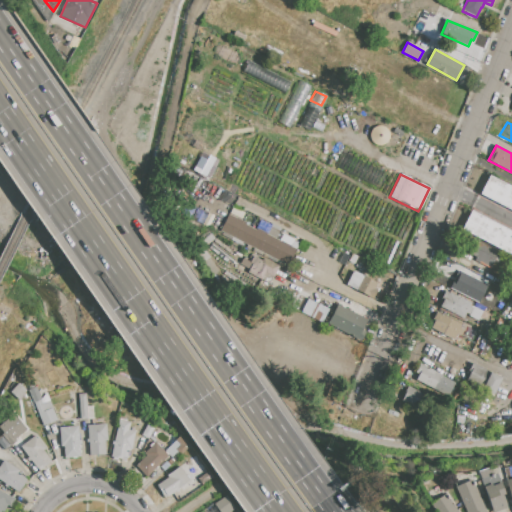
[(489,175),(511,186),(511,214),(478,197),(489,175)]
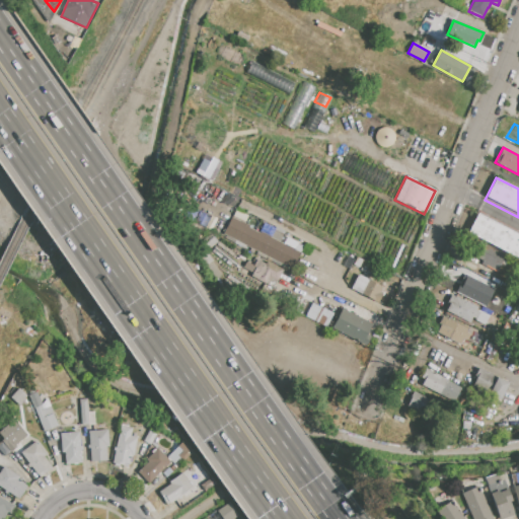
[(476,215),(518,235),(518,260),(466,234),(476,215)]
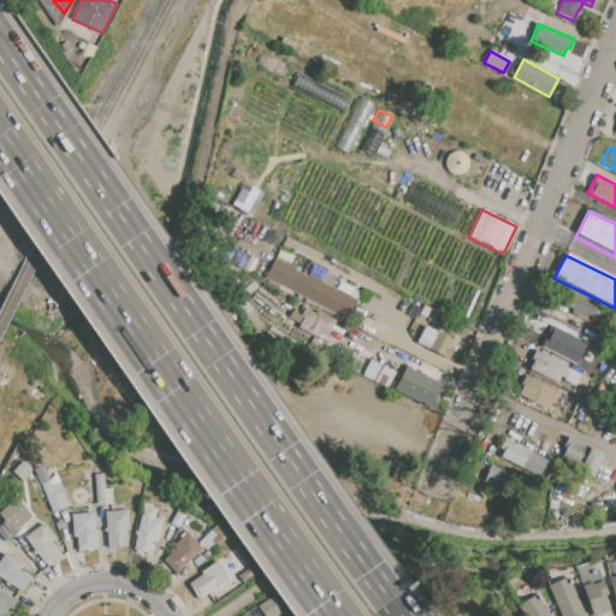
[(266,278),(276,258),(296,268),(295,271),(308,277),(309,276),(320,280),(324,274),(335,280),(331,286),(349,295),(351,290),(359,294),(345,318),(292,291),(290,295),(270,284),(272,280),(266,278)]
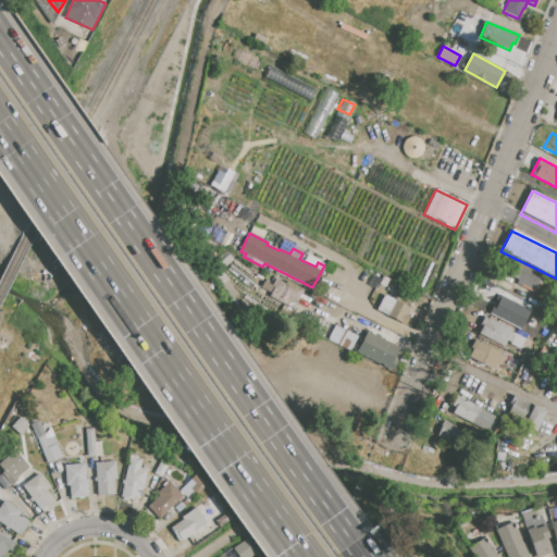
[(514,259),(541,274),(531,292),(516,283),(518,280),(506,272),(514,259)]
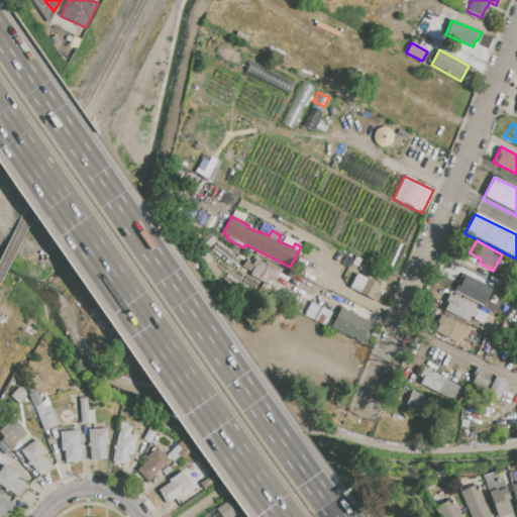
[(255,259),(265,264),(267,260),(283,269),(277,280),(272,278),(268,284),(265,282),(264,284),(246,276),(255,259)]
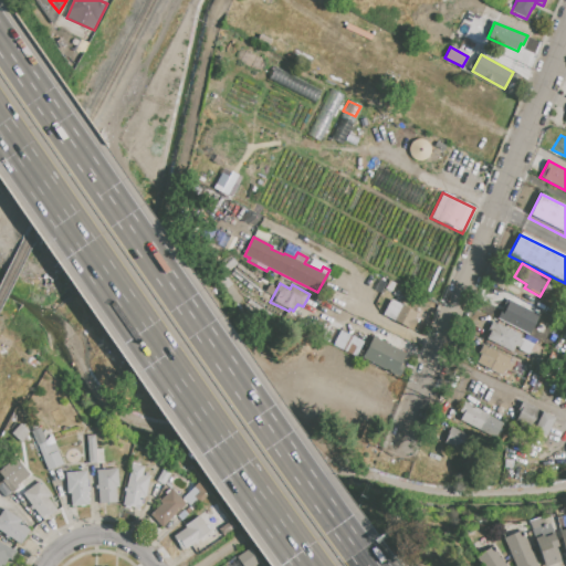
[(383,315),(391,299),(418,313),(415,318),(418,321),(412,331),(383,315)]
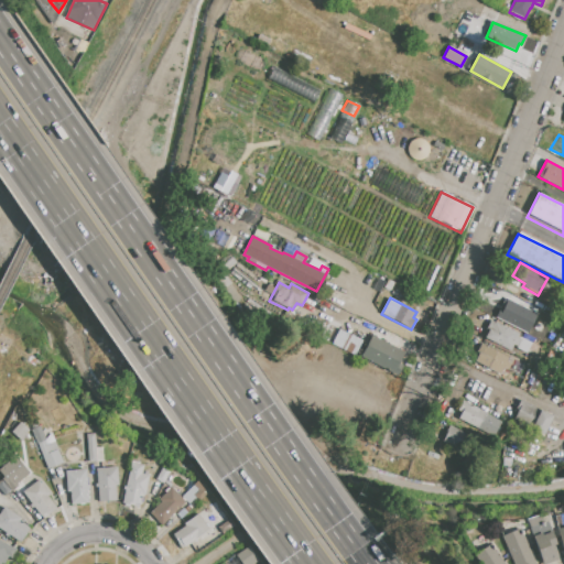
[(496,320),(529,332),(535,312),(503,300),(496,320)]
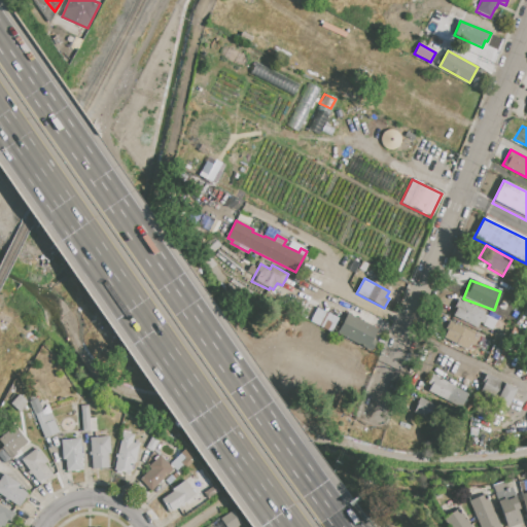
[(452,316),(455,309),(454,308),(458,299),(484,311),(483,314),(487,316),(483,324),(479,322),(477,327),(452,316)]
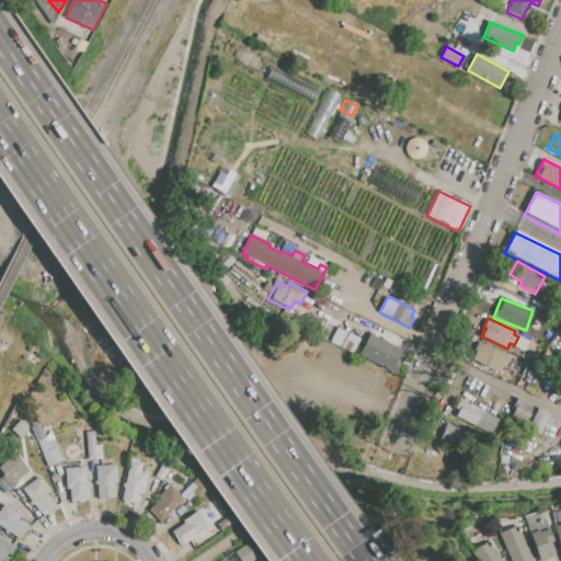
[(359,338),(336,327),(329,342),(352,353),(359,338)]
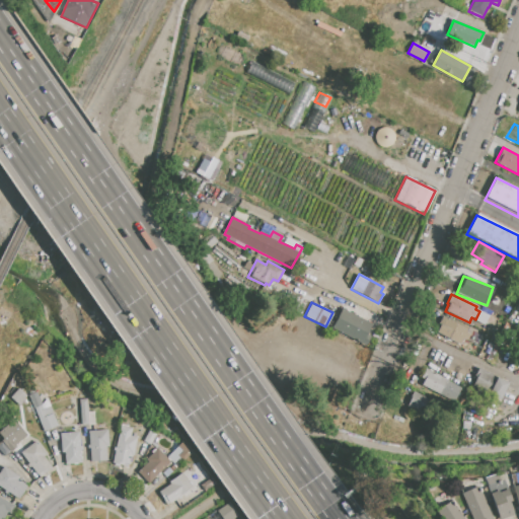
[(331,328),(343,308),(372,323),(367,334),(371,337),(366,347),(331,328)]
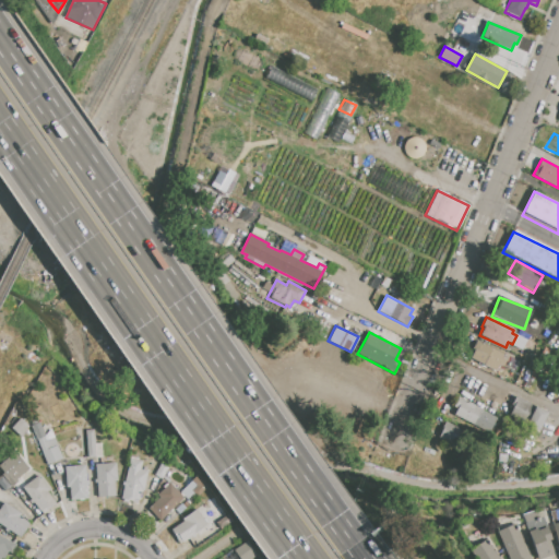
[(477,341),(508,356),(500,372),(468,357),(477,341)]
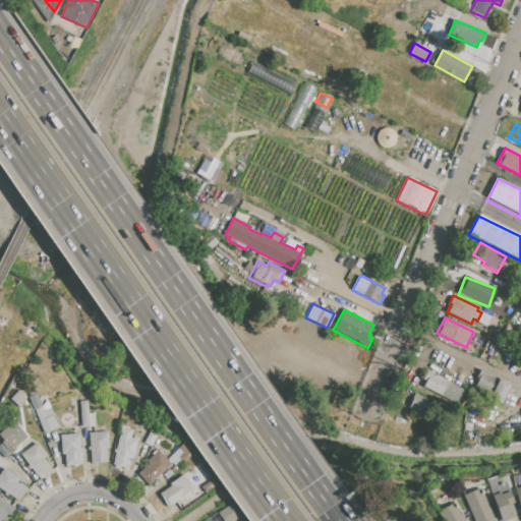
[(423,387),(426,382),(422,380),(428,369),(452,382),(451,384),(462,390),(454,404),(423,387)]
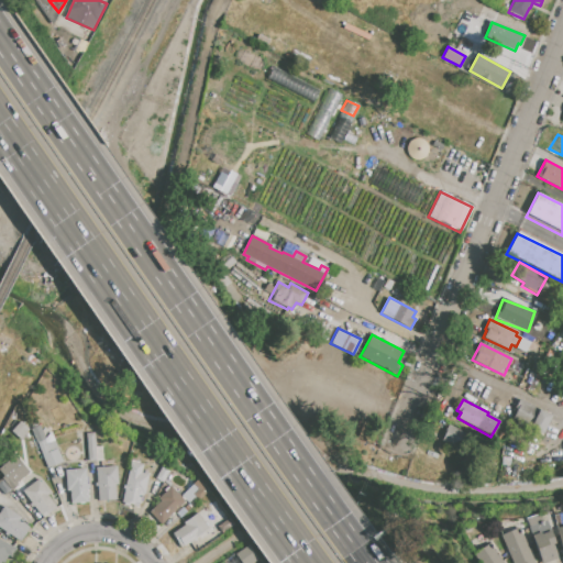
[(529,427),(512,419),(518,409),(515,408),(519,399),(539,409),(551,416),(542,433),(529,427)]
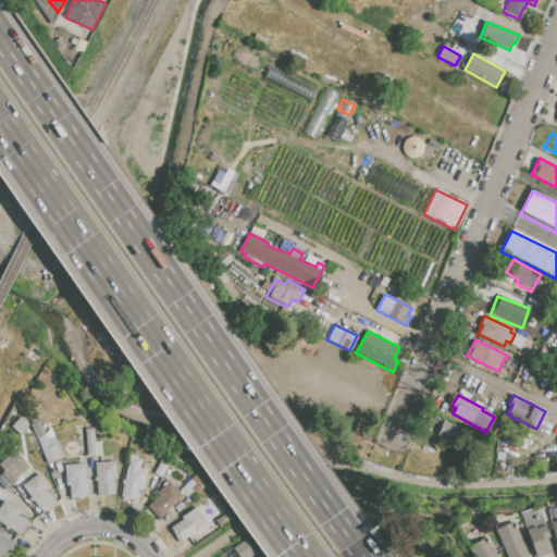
[(12,426),(21,417),(29,425),(20,434),(12,426)]
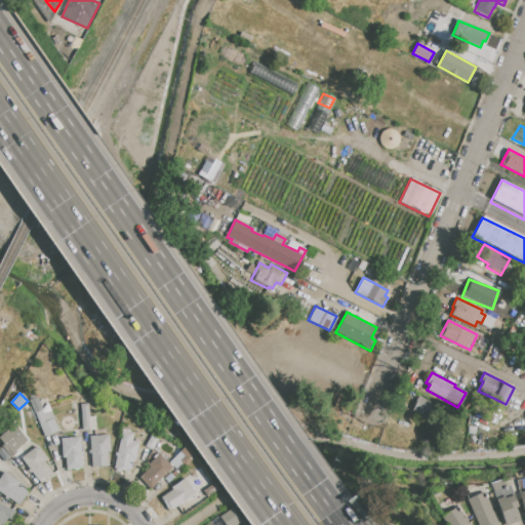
[(418,397),(434,404),(427,420),(411,412),(418,397)]
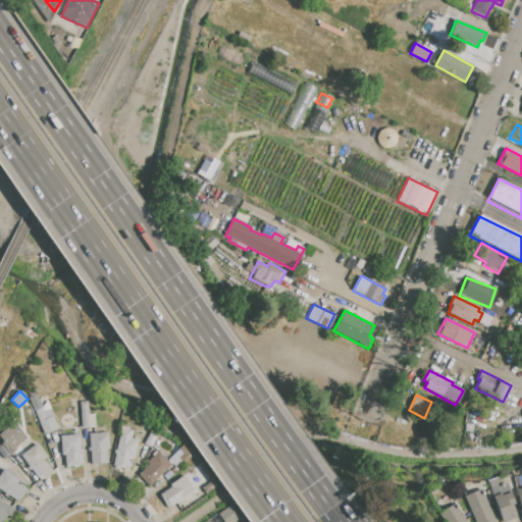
[(35,411),(42,408),(47,401),(58,428),(44,434),(35,411)]
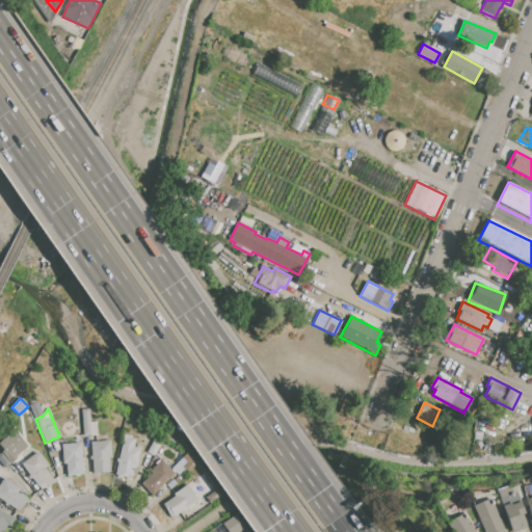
[(81,409),(89,409),(90,422),(97,422),(98,434),(83,435),(81,409)]
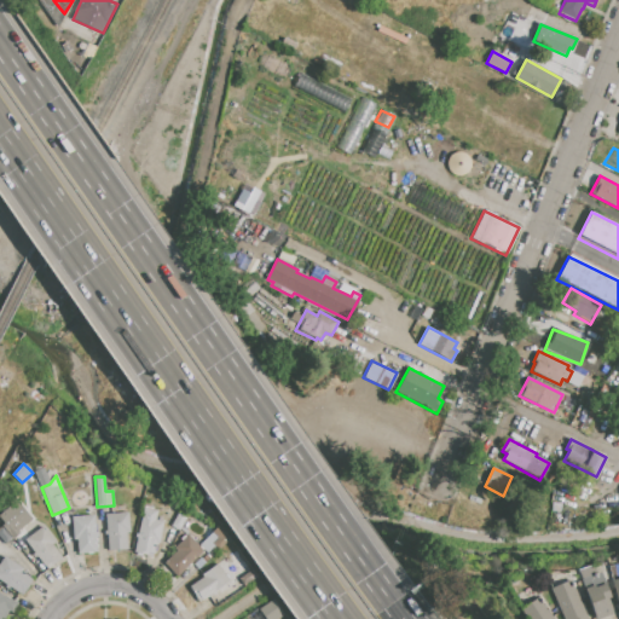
[(144,508),(157,512),(155,520),(165,521),(160,543),(156,542),(152,556),(134,553),(144,508)]
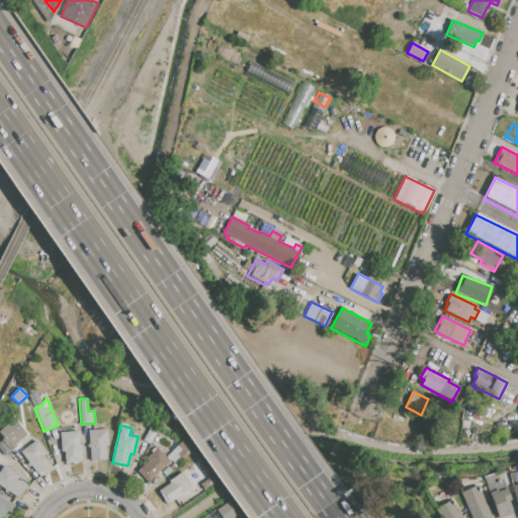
[(2,441),(17,426),(25,434),(15,443),(17,445),(11,451),(2,441)]
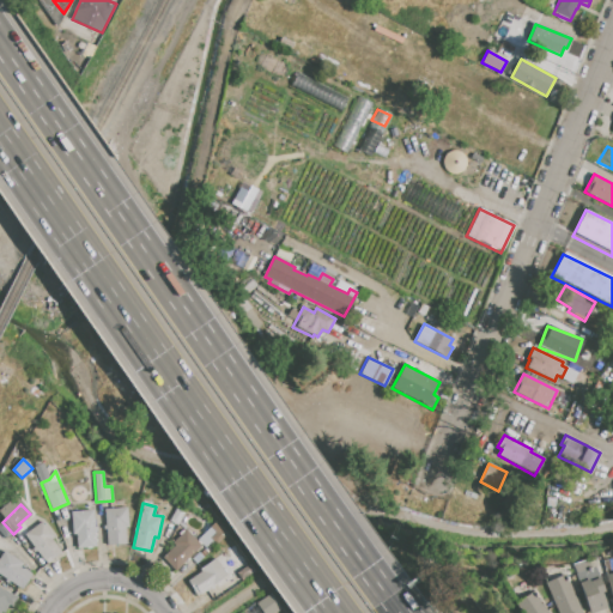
[(104,510),(127,508),(129,528),(126,528),(127,544),(108,545),(104,510)]
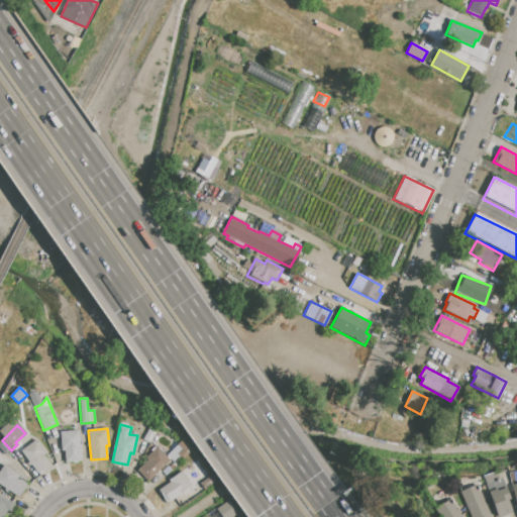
[(143,439),(149,428),(157,432),(150,443),(143,439)]
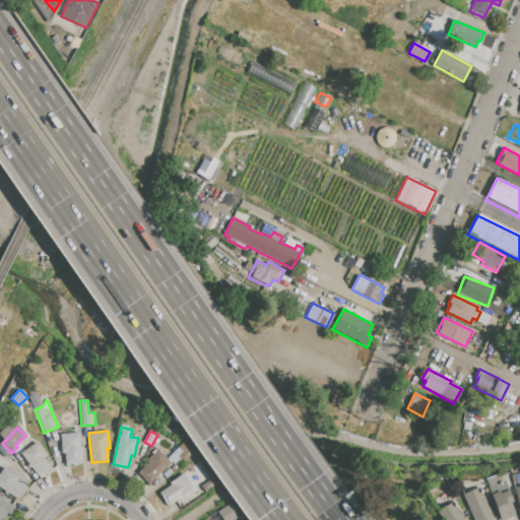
[(79,433),(81,463),(65,464),(65,453),(61,453),(60,435),(79,433)]
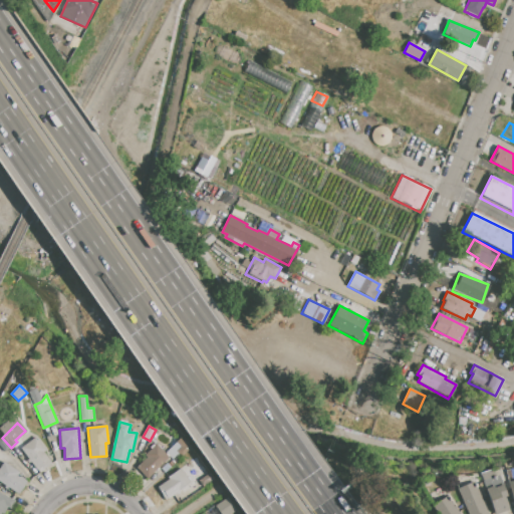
[(183,436),(195,447),(185,458),(178,452),(182,447),(178,442),(183,436)]
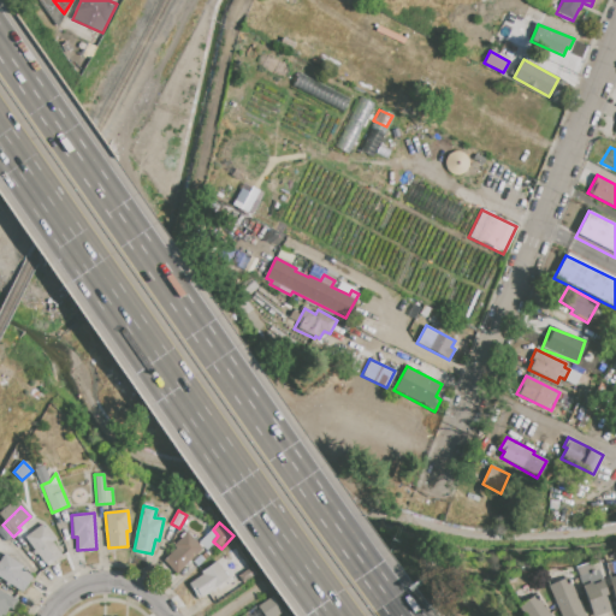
[(25,537),(43,523),(55,539),(52,542),(63,555),(47,567),(25,537)]
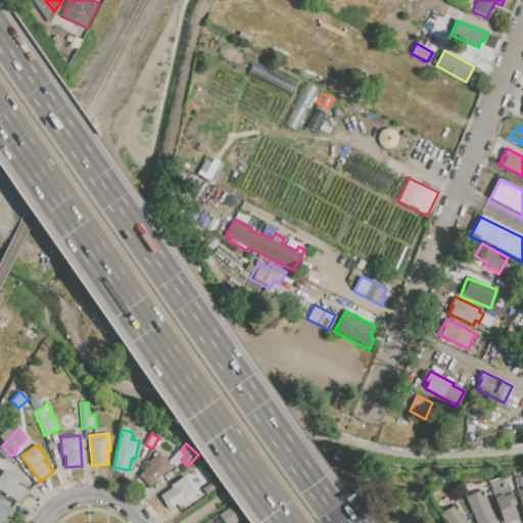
[(172,465),(150,486),(139,476),(148,466),(147,464),(158,453),(172,465)]
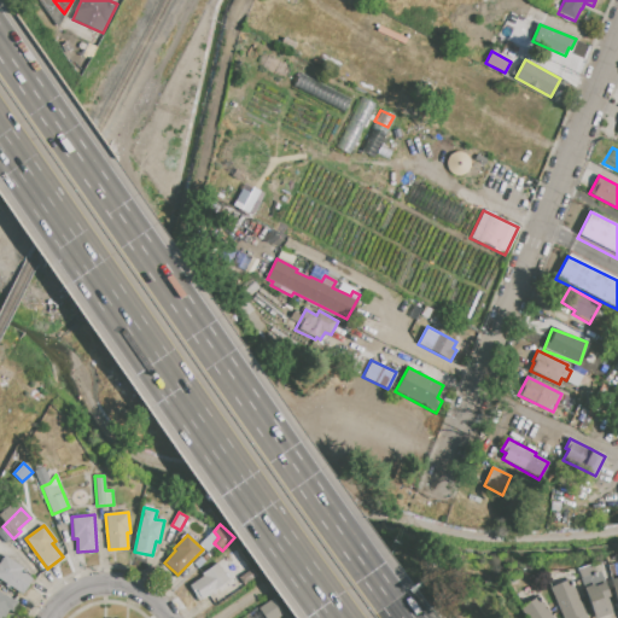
[(0,578),(0,563),(5,555),(24,567),(22,571),(33,578),(22,593),(0,578)]
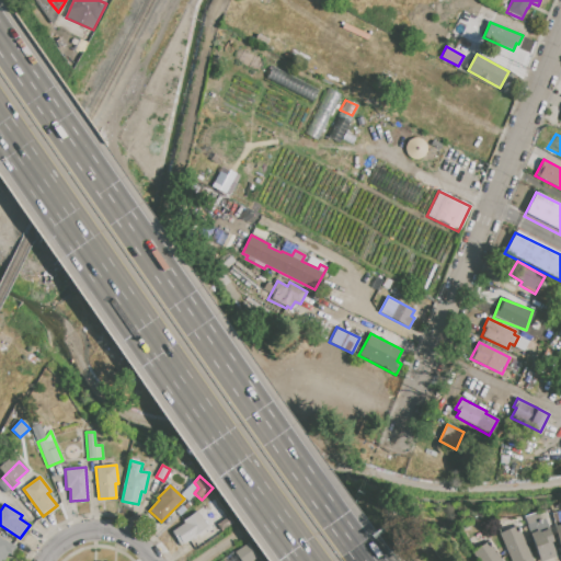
[(184,524),(183,521),(198,511),(208,525),(206,525),(208,527),(181,546),(172,533),(184,524)]
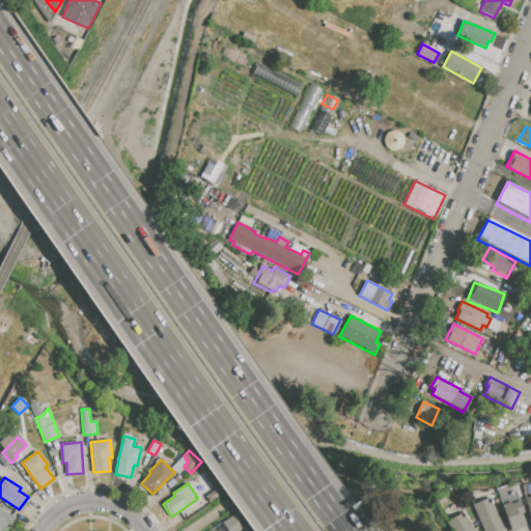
[(205,497),(218,488),(222,495),(210,503),(205,497)]
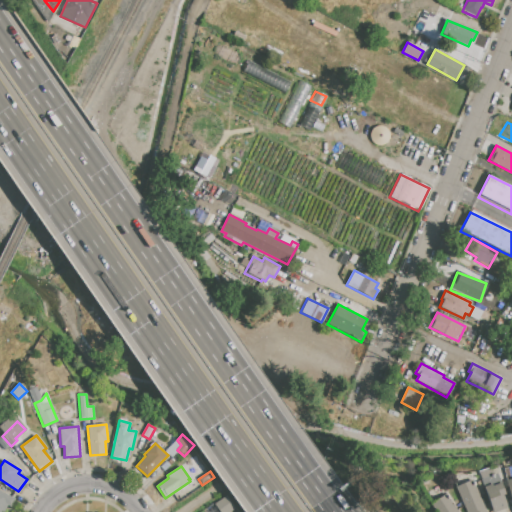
[(476,482),(496,474),(505,494),(503,495),(508,508),(498,511),(492,511),(483,488),(479,490),(476,482)]
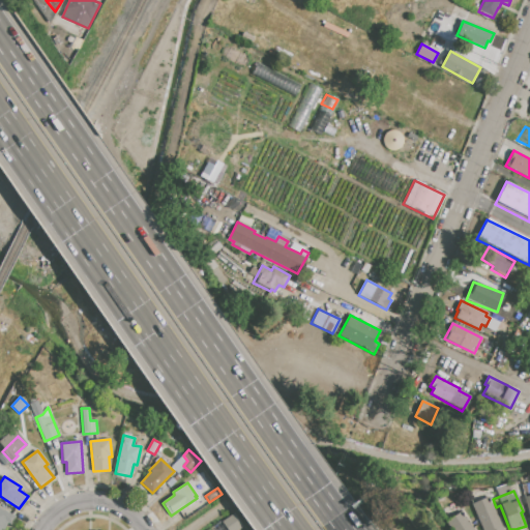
[(489,497),(502,529),(481,529),(471,504),(489,497)]
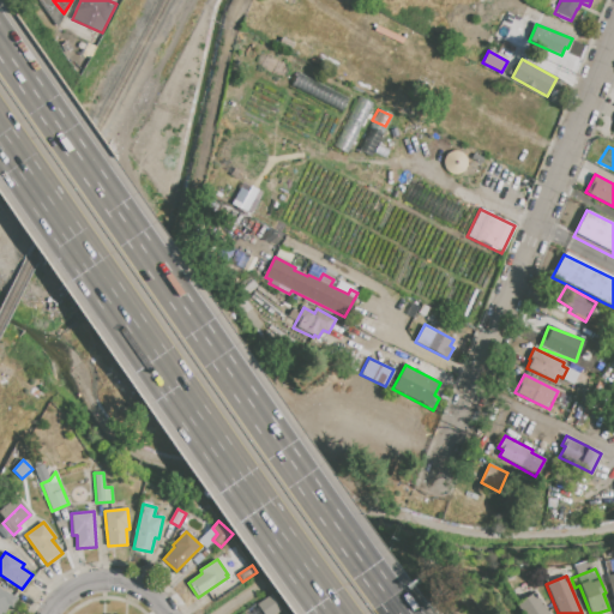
[(0,613),(0,588),(18,599),(13,608),(8,606),(4,613),(2,613),(1,613),(0,613)]
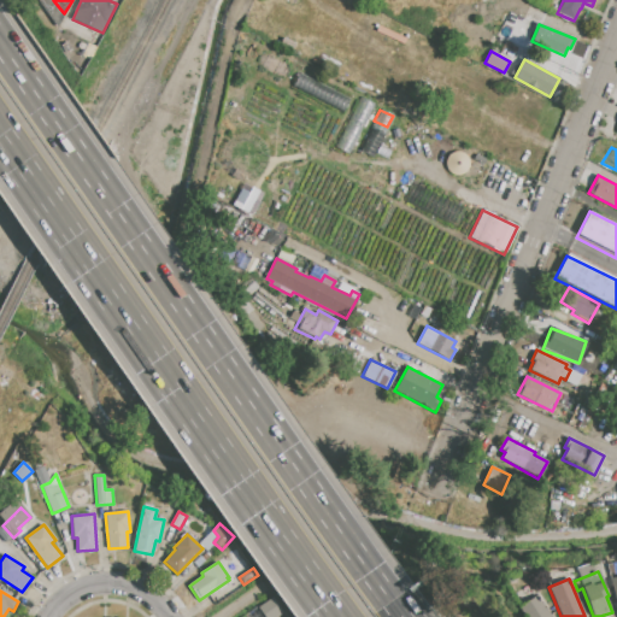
[(538,597),(551,616),(529,616),(522,606),(538,597)]
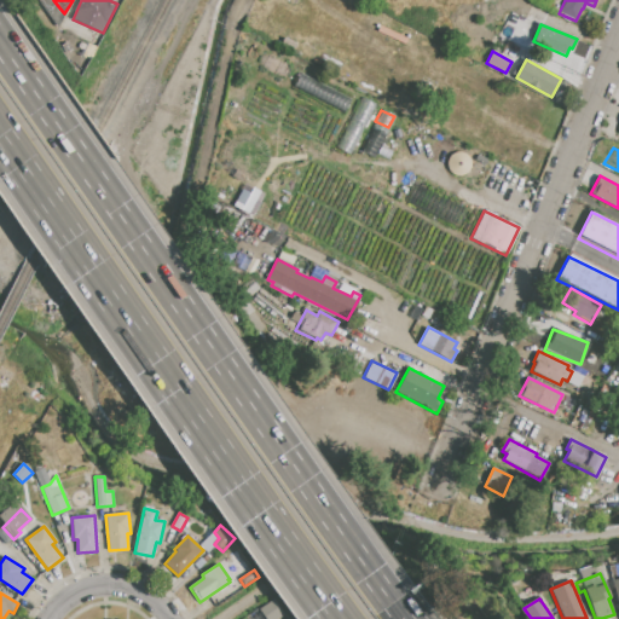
[(266,618),(260,611),(273,601),(283,614),(276,618),(266,618)]
